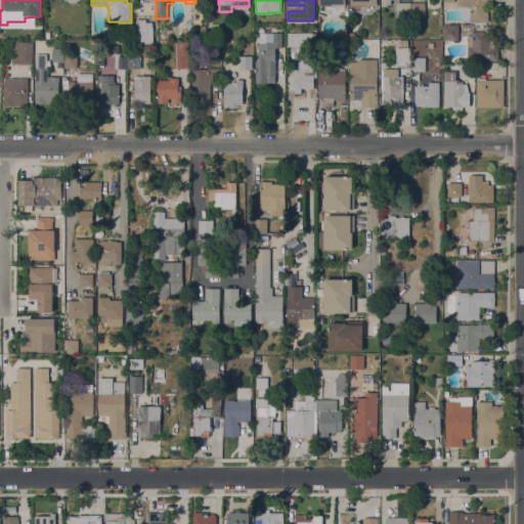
[(318,0),(345,0),(345,5),(345,10),(339,13),(333,13),(333,9),(324,9),(324,6),(319,6),(318,0)]
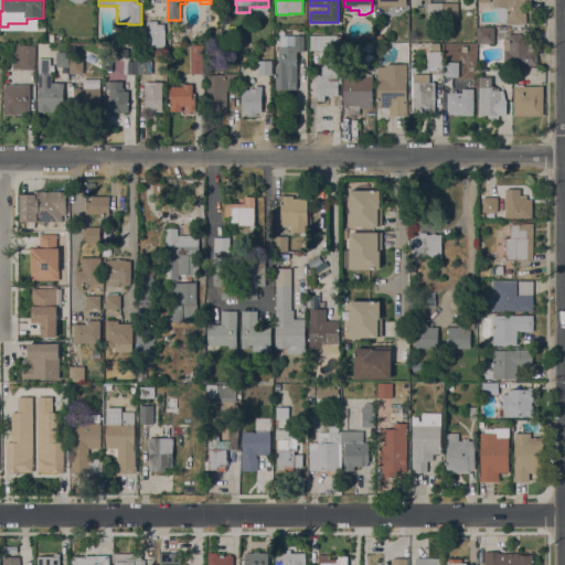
[(385,10),(377,7),(377,0),(406,0),(406,7),(392,7),(385,10)]
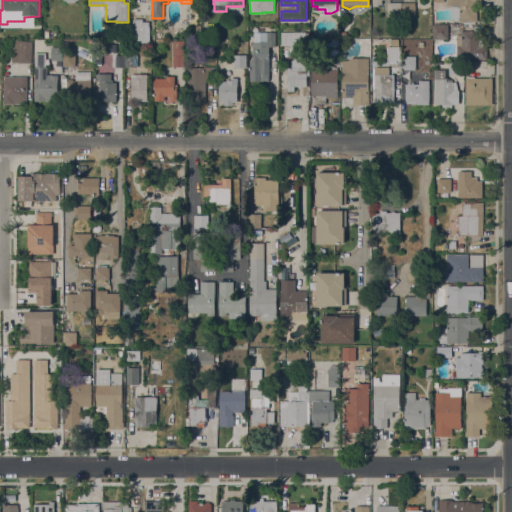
[(482,0),(482,6),(477,6),(477,21),(475,21),(475,24),(463,24),(463,22),(459,22),(459,21),(454,21),(449,6),(446,6),(446,0),(482,0)]
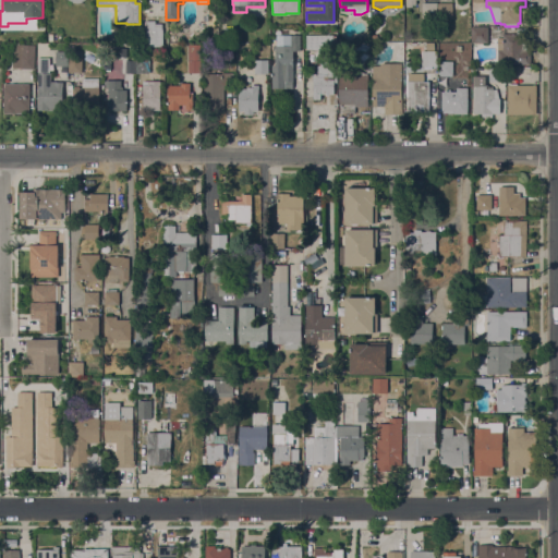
[(422,2),(437,2),(437,17),(422,17),(422,2)]
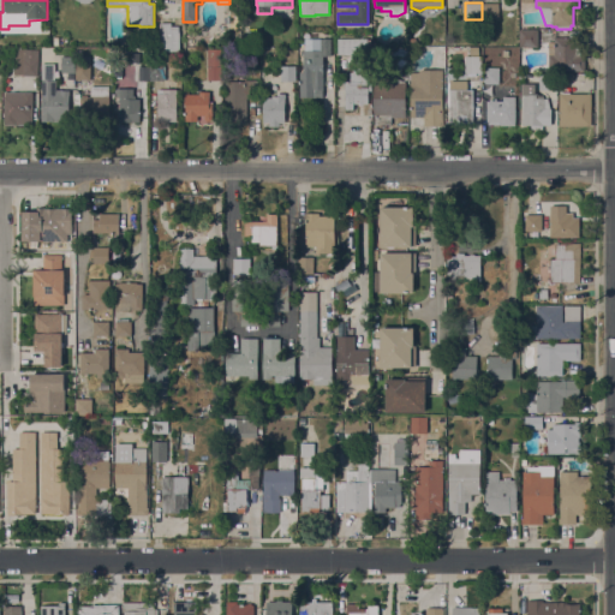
[(499,4),(499,19),(483,19),(483,4),(499,4)]
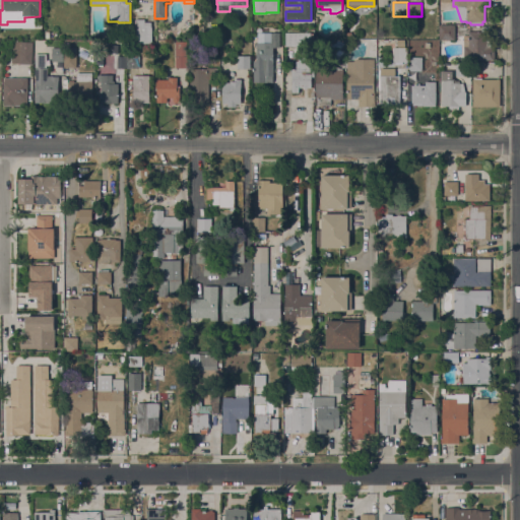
[(135,18),(145,18),(145,21),(151,21),(151,26),(151,43),(135,43),(135,18)]
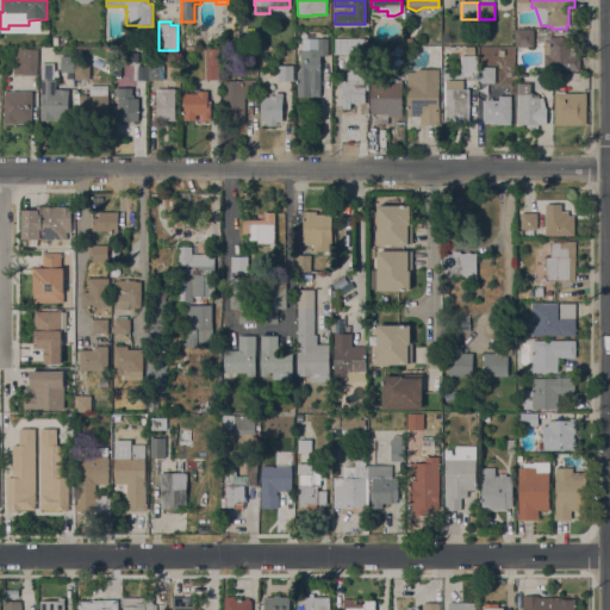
[(534,30),(534,47),(516,47),(516,30),(534,30)]
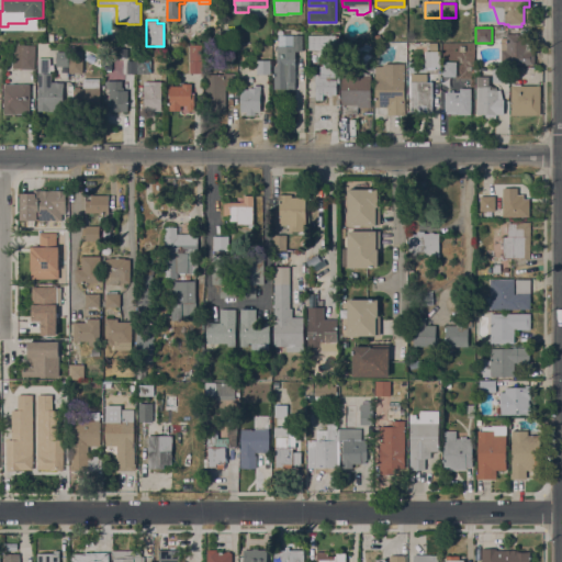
[(501,65),(502,49),(502,51),(503,38),(506,38),(506,34),(520,34),(520,29),(529,29),(529,34),(526,34),(526,47),(530,47),(530,51),(535,51),(535,65),(501,65)]
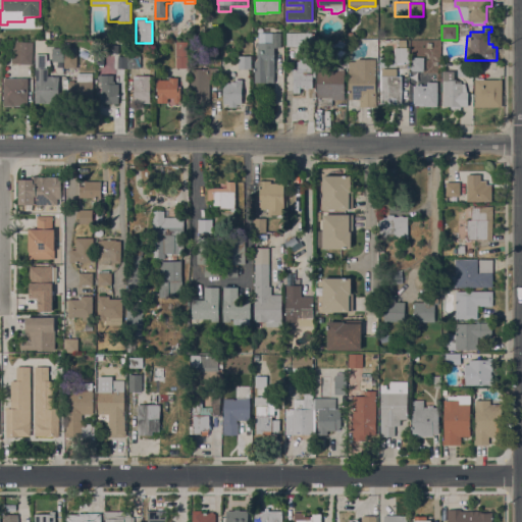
[(254,61),(258,61),(258,43),(259,43),(259,33),(280,33),(280,48),(274,48),(274,83),(255,83),(254,61)]
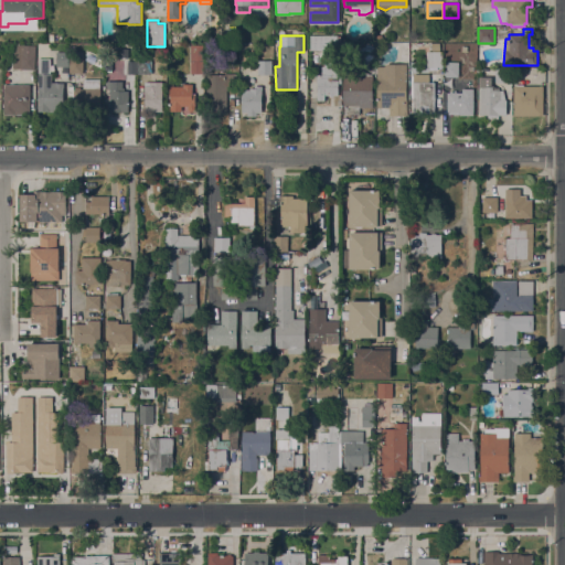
[(338,35),(338,50),(310,50),(310,35),(338,35)]
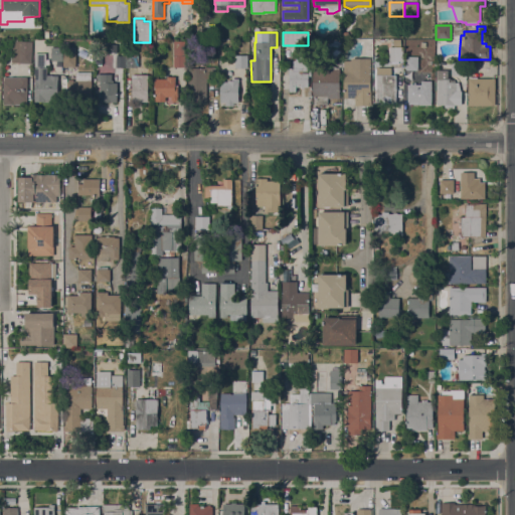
[(342,40),(342,43),(340,43),(341,46),(342,49),(341,52),(340,53),(338,55),(336,56),(336,60),(332,60),(332,55),(330,55),(329,53),(328,49),(328,46),(331,43),(333,42),(334,40),(342,40)]
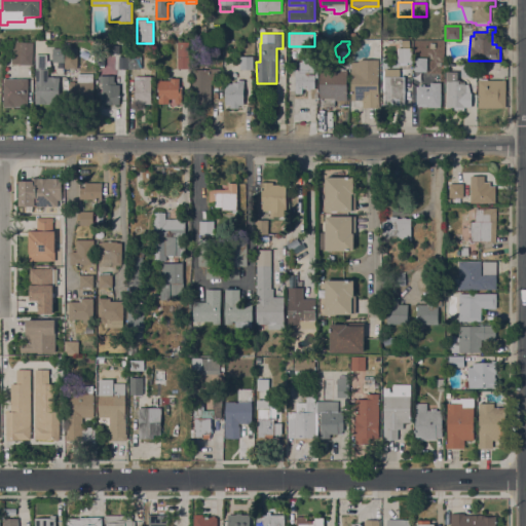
[(12,42),(21,42),(32,42),(32,65),(20,65),(20,64),(11,64),(12,42)]
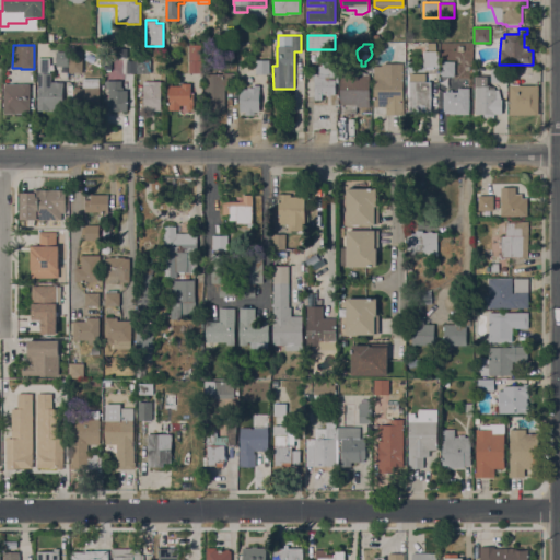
[(202,73),(189,73),(189,62),(186,62),(186,45),(202,45),(202,73)]
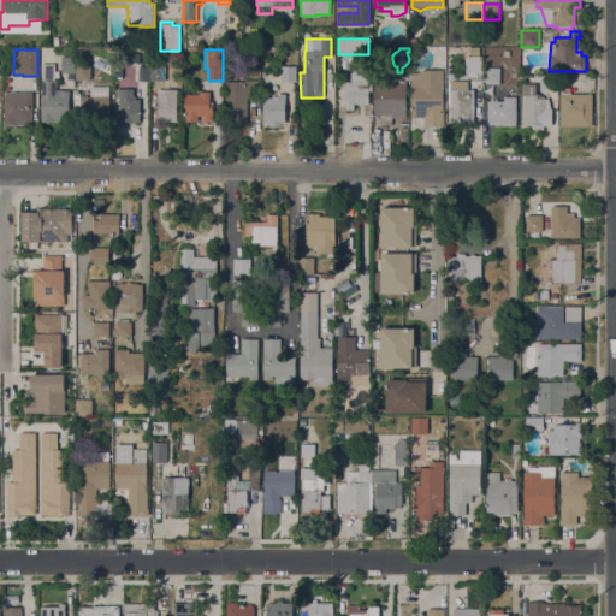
[(61,57),(75,57),(75,73),(61,73),(61,57)]
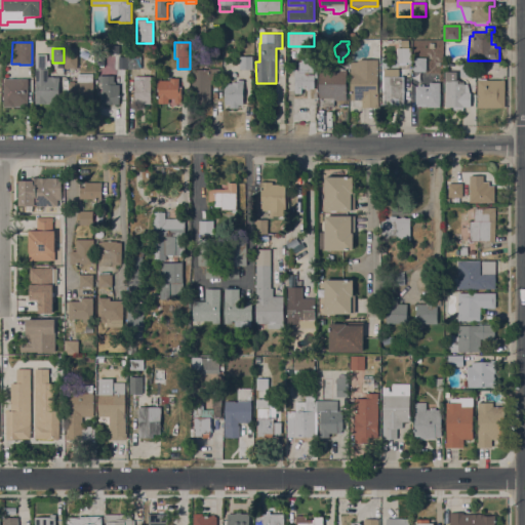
[(397,48),(410,48),(411,62),(398,62),(397,48)]
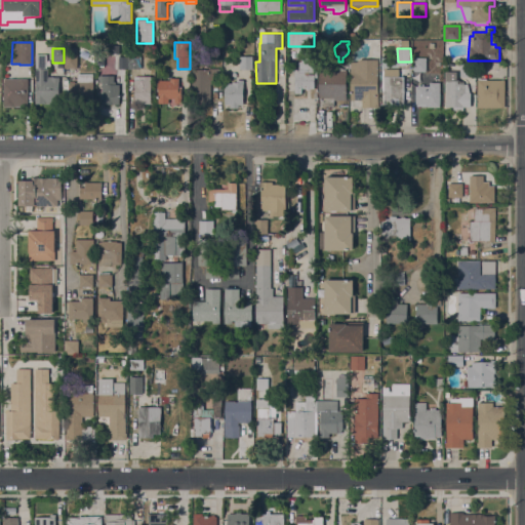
[(65,54),(70,54),(70,49),(77,49),(77,69),(65,69),(65,54)]
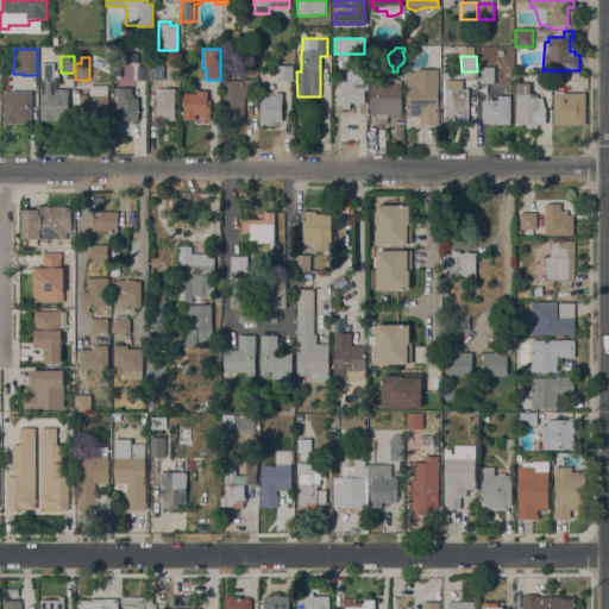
[(42,63),(55,63),(55,80),(56,89),(69,89),(69,94),(68,94),(68,121),(52,121),(52,120),(41,120),(41,114),(42,114),(42,63)]
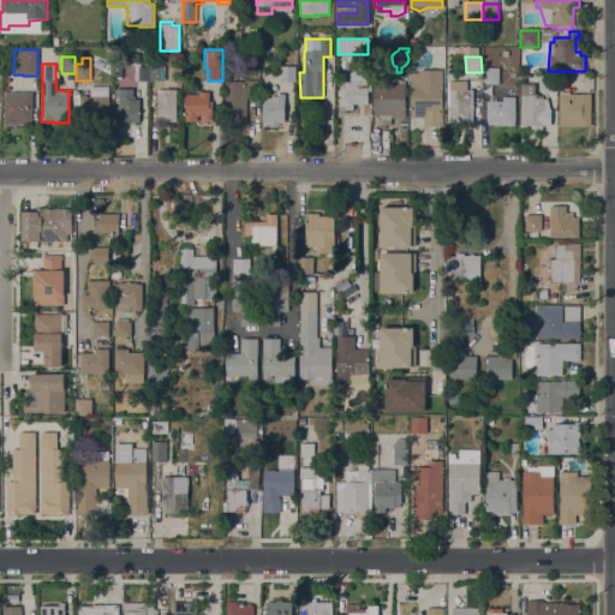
[(150,65),(163,65),(165,81),(150,81),(150,65)]
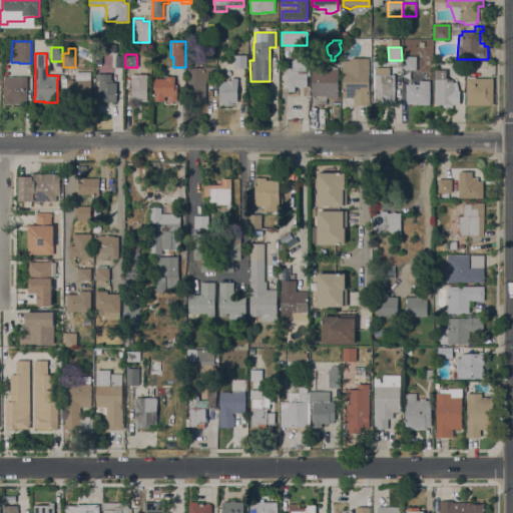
[(246,67),(234,67),(234,55),(246,55),(246,67)]
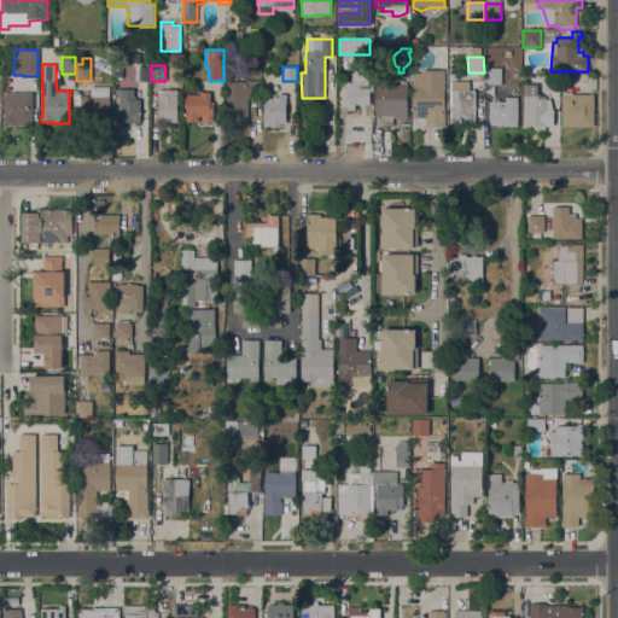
[(502,68),(501,83),(485,83),(485,68),(502,68)]
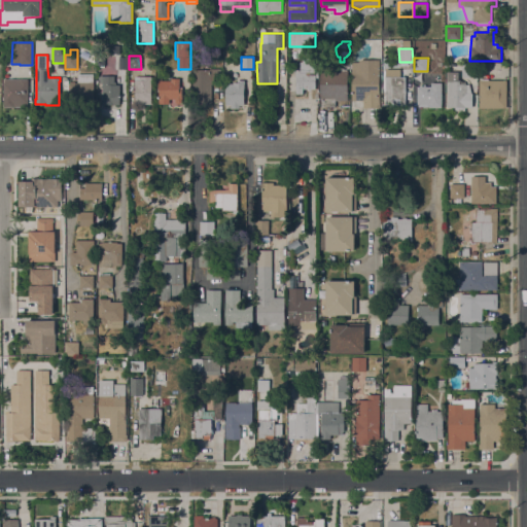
[(380,60),(380,108),(363,108),(363,101),(352,100),(352,69),(350,69),(350,62),(358,62),(360,60),(380,60)]
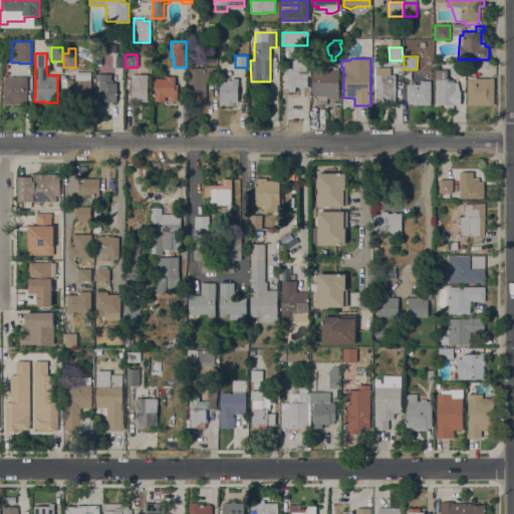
[(289,75),(288,74),(288,68),(293,68),(293,61),(308,61),(308,86),(303,86),(303,87),(300,87),(300,86),(295,86),(295,91),(288,91),(289,75)]
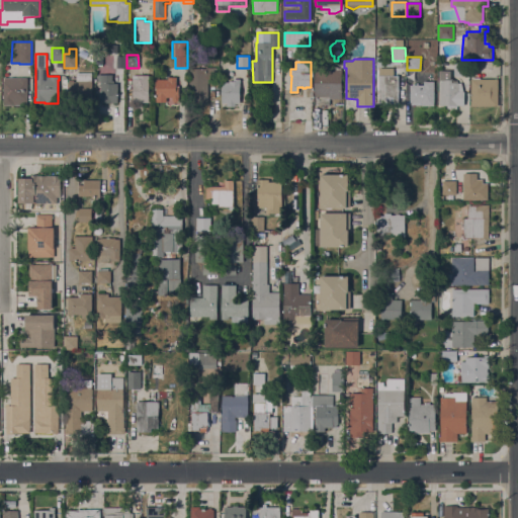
[(468,75),(454,76),(454,63),(468,63),(468,75)]
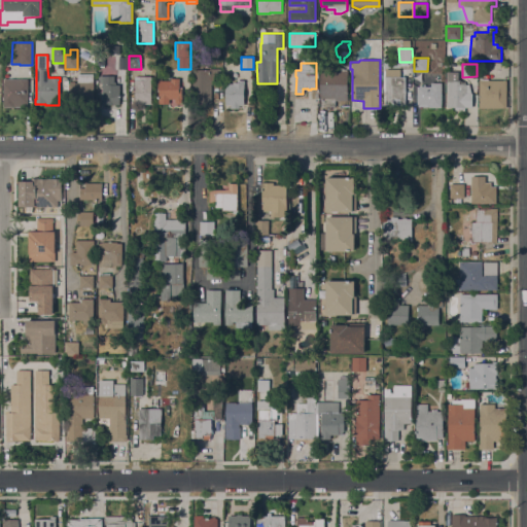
[(348,101),(336,101),(336,106),(321,106),(321,99),(320,99),(320,69),(334,69),(341,67),(348,69),(348,101)]
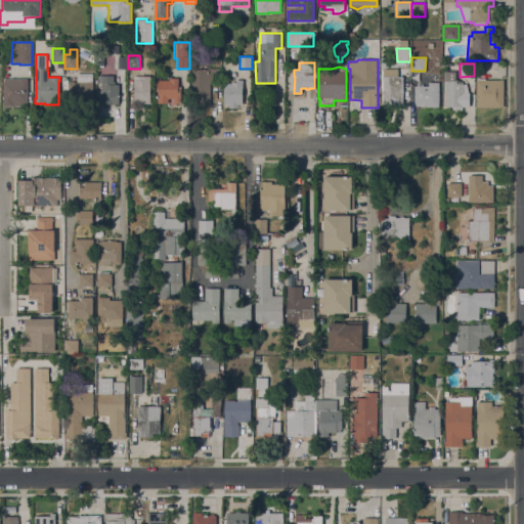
[(191,70),(211,70),(211,69),(219,69),(219,84),(211,84),(211,104),(191,104),(191,70)]
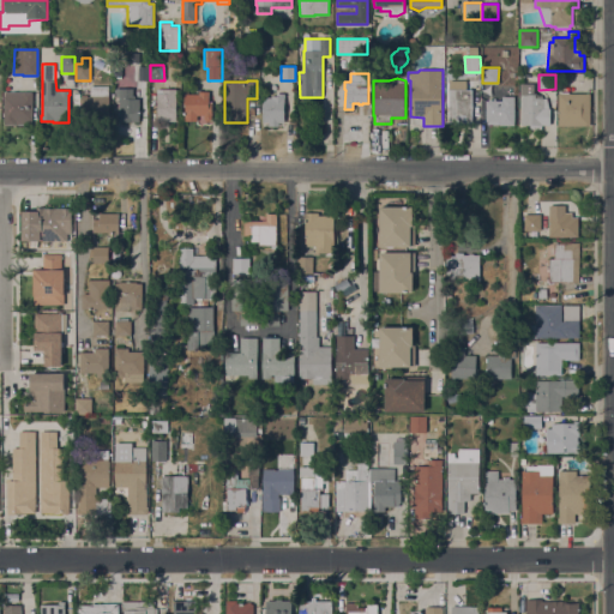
[(450,80),(467,80),(467,90),(473,90),(473,102),(475,102),(475,108),(473,108),(473,121),(471,121),(471,124),(458,124),(458,121),(450,121),(450,80)]
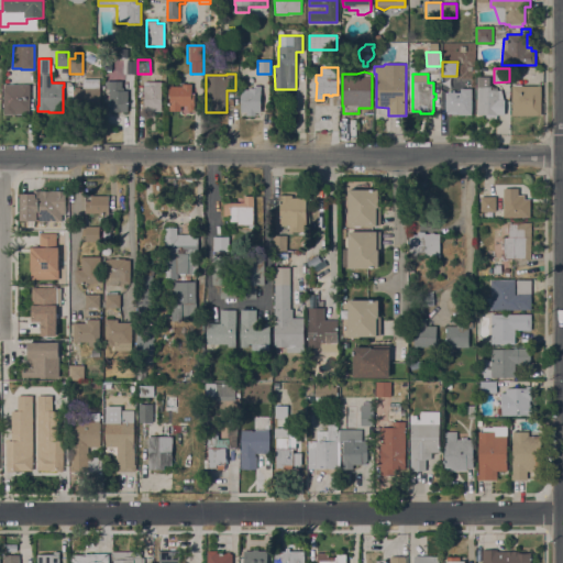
[(497,114),(497,118),(486,118),(486,114),(478,114),(478,77),(489,76),(489,85),(494,87),(497,87),(497,90),(501,90),(504,98),(504,99),(505,99),(505,114),(499,114),(497,114)]
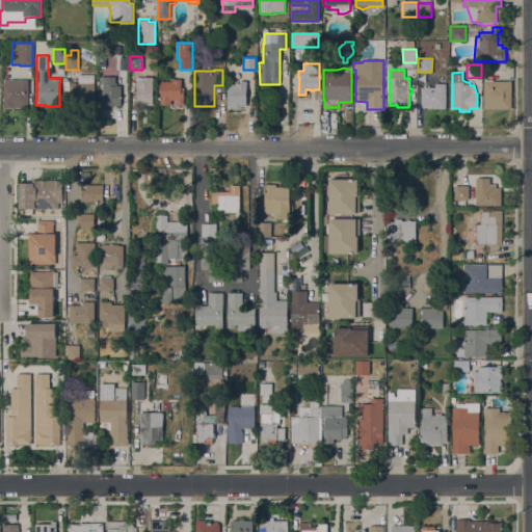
[(95,107),(70,107),(70,84),(72,84),(72,82),(76,82),(76,84),(79,84),(79,75),(95,75),(94,84),(95,84),(95,107)]
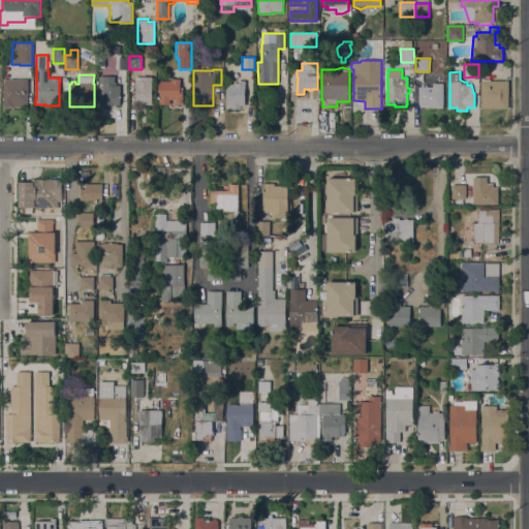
[(152,104),(135,104),(135,81),(134,81),(134,74),(138,75),(141,76),(152,76),(152,104)]
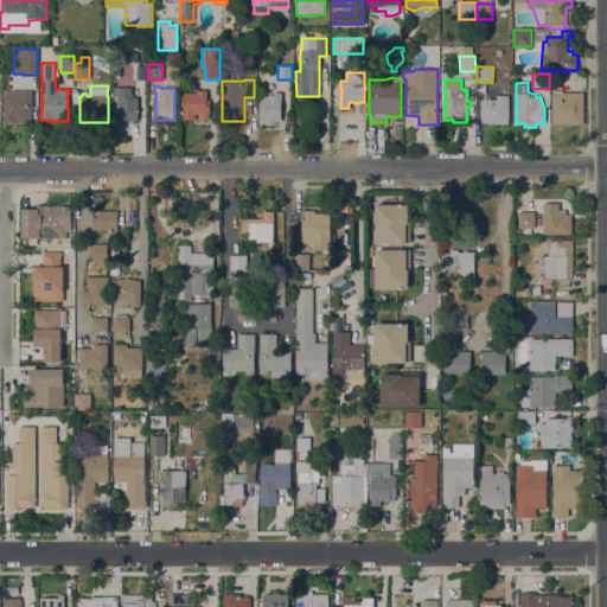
[(119,88),(132,88),(132,95),(134,95),(134,97),(139,97),(139,121),(119,121),(119,88)]
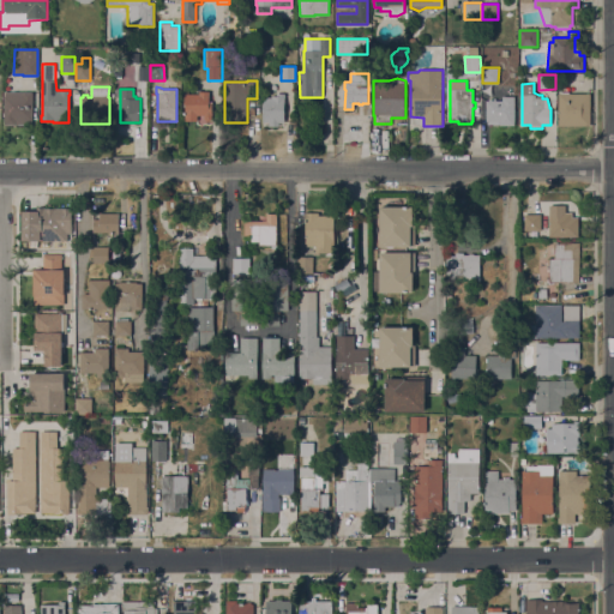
[(5,125),(4,96),(5,96),(5,92),(32,91),(32,120),(32,125),(5,125)]
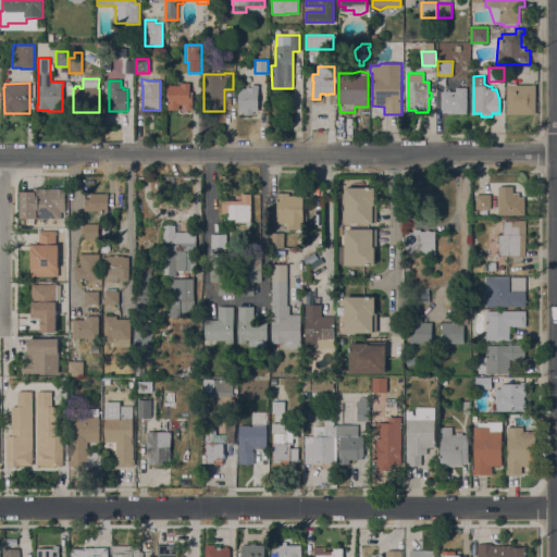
[(169,91),(168,91),(168,85),(182,85),(182,83),(190,83),(189,93),(193,93),(193,104),(193,108),(190,110),(187,110),(186,108),(186,104),(180,104),(180,110),(168,110),(169,91)]
